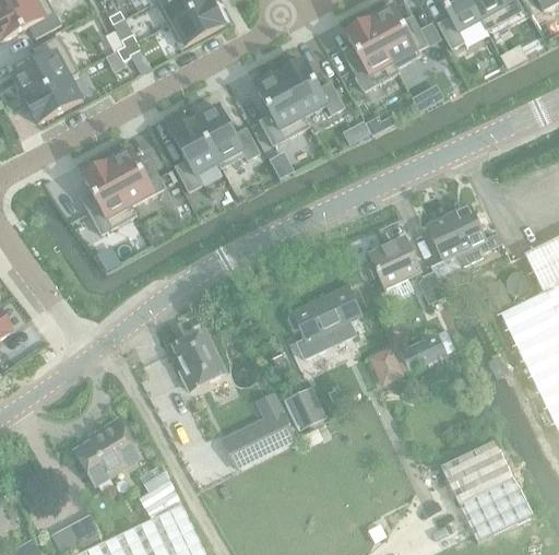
[(20,0),(0,11),(0,38),(1,42),(30,26),(36,38),(61,24),(47,0),(20,0)]
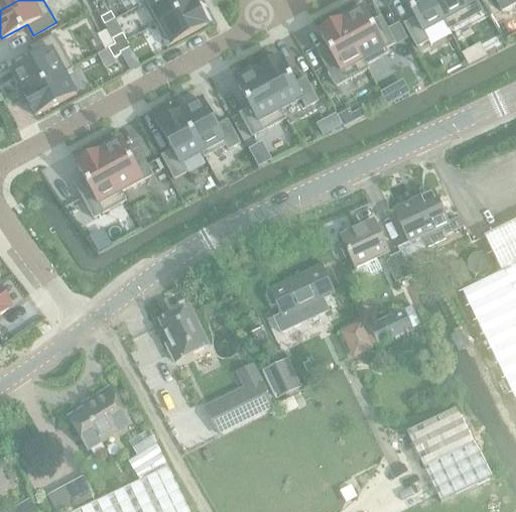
[(0,0),(0,10),(18,0),(0,0)]
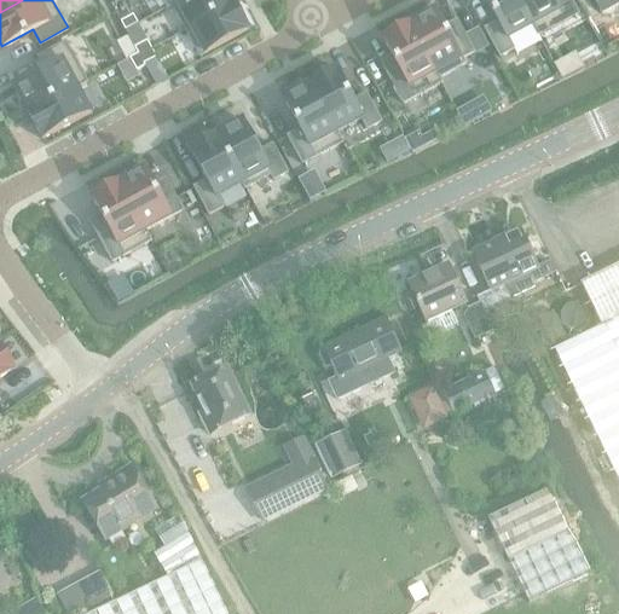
[(178,0),(191,24),(235,0),(178,0)]
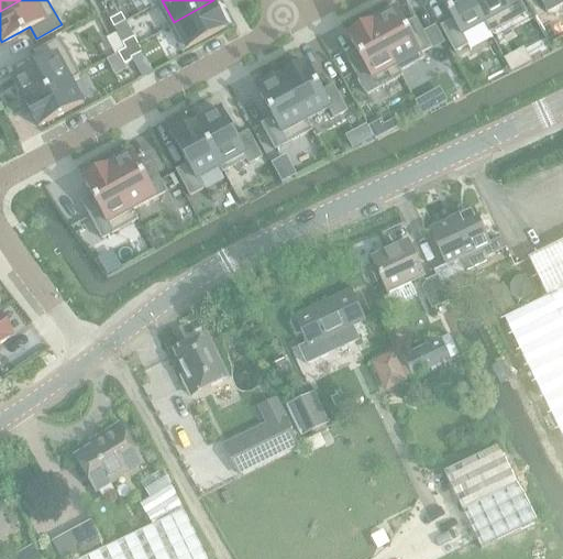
[(213,0),(174,22),(187,46),(227,24),(213,0)]
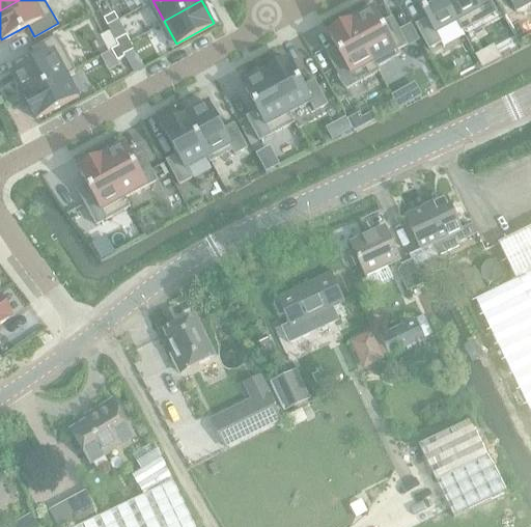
[(418,0),(426,16),(416,22),(428,46),(441,39),(436,30),(456,20),(457,19),(447,0),(418,0)]
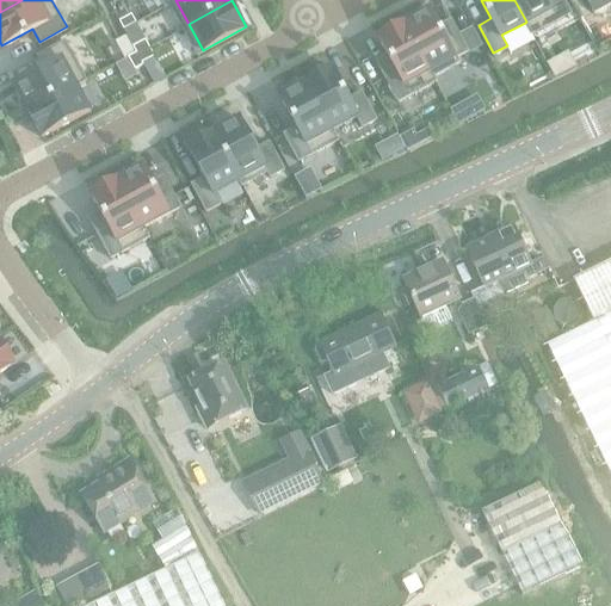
[(514,0),(526,22),(525,23),(531,32),(571,11),(565,0),(514,0)]
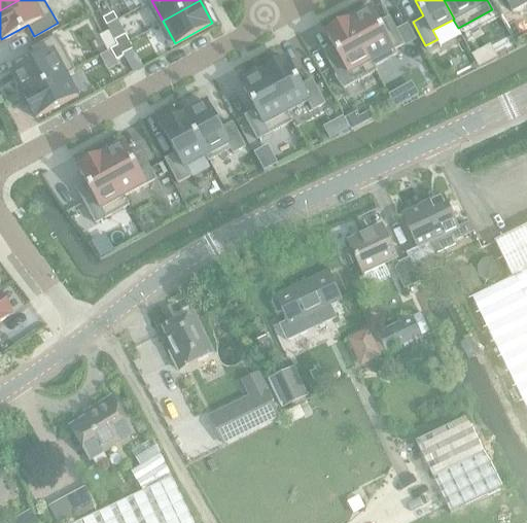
[(507,0),(513,9),(526,0),(507,0)]
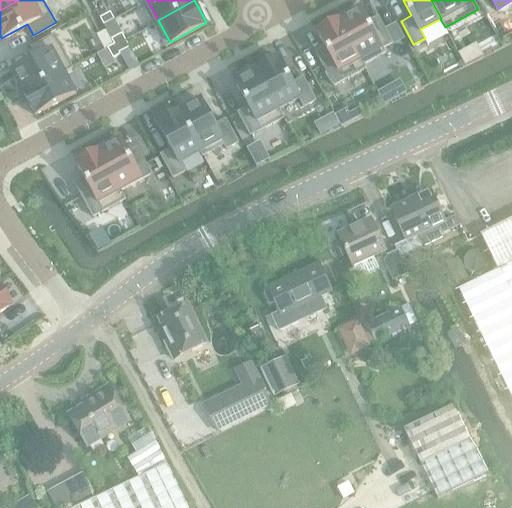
[(360,5),(338,17),(363,62),(363,61),(384,50),(382,46),(392,40),(385,28),(381,31),(373,17),(368,19),(360,5)]
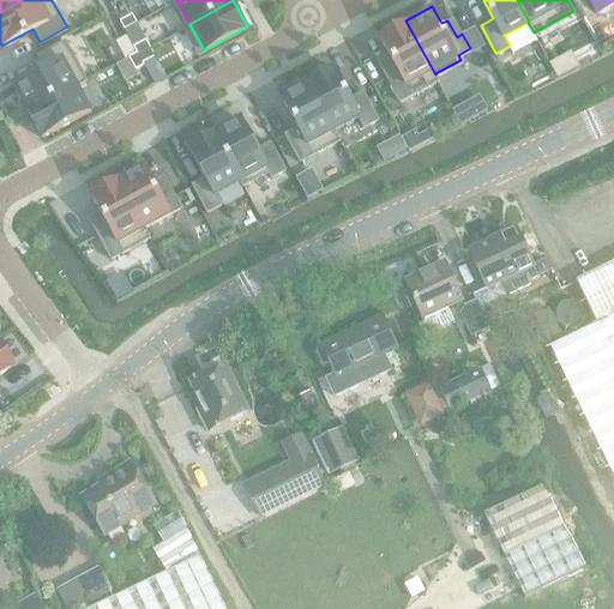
[(132,11),(120,18),(124,26),(137,19),(132,11)]
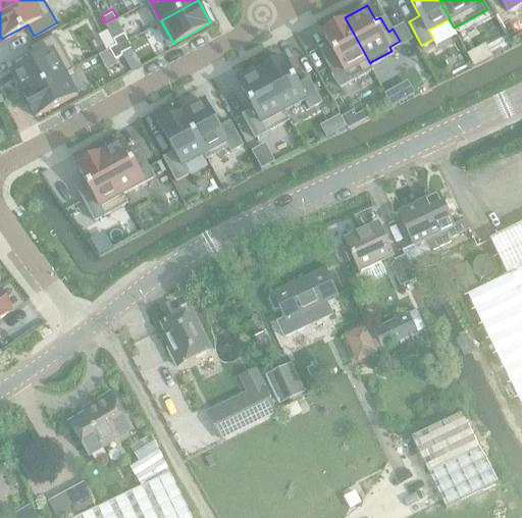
[(345,17),(323,30),(330,44),(325,47),(333,61),(328,64),(341,85),(373,67),(370,62),(370,63),(345,17)]
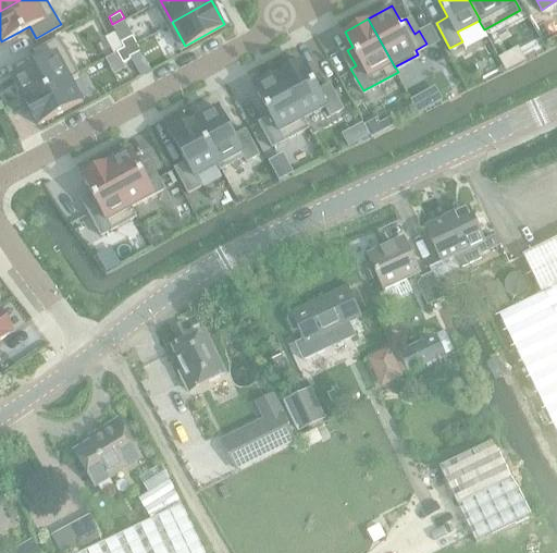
[(431,22),(418,28),(419,31),(426,44),(428,46),(440,39),(431,22)]
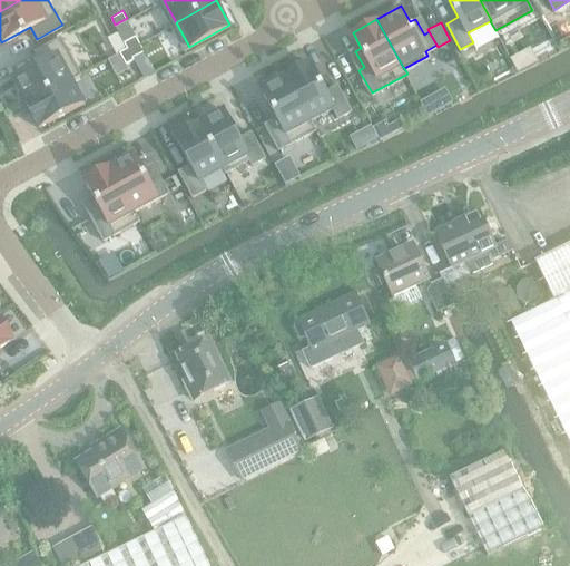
[(110,35),(108,36),(116,52),(119,50),(126,62),(134,58),(133,56),(128,48),(124,40),(125,40),(119,30),(118,30),(110,35)]
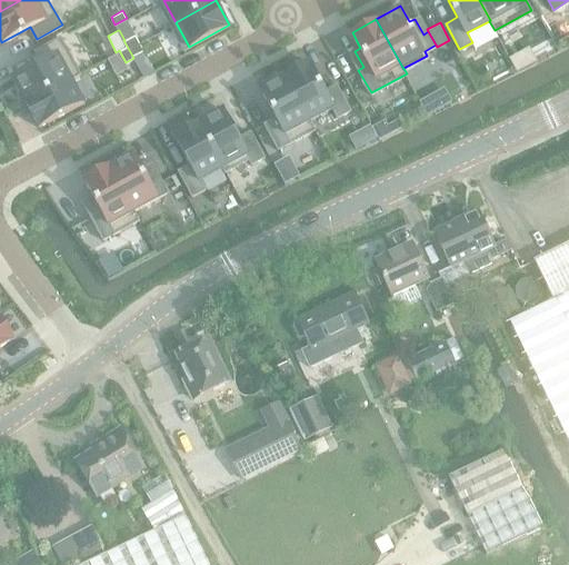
[(125,40),(123,40),(128,48),(139,42),(136,35),(125,40)]
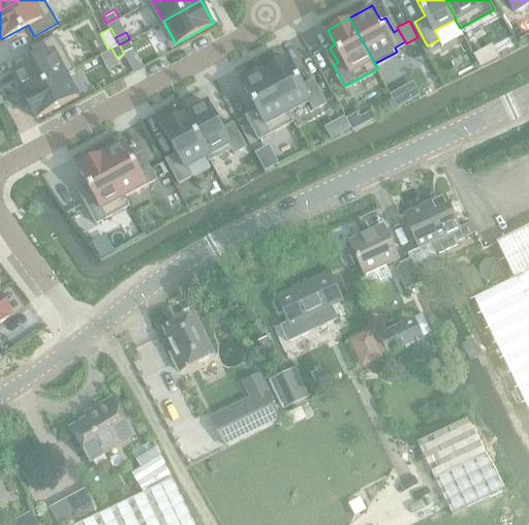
[(38,57),(11,71),(24,94),(66,71),(66,72),(74,67),(74,66),(56,33),(32,45),(38,57)]
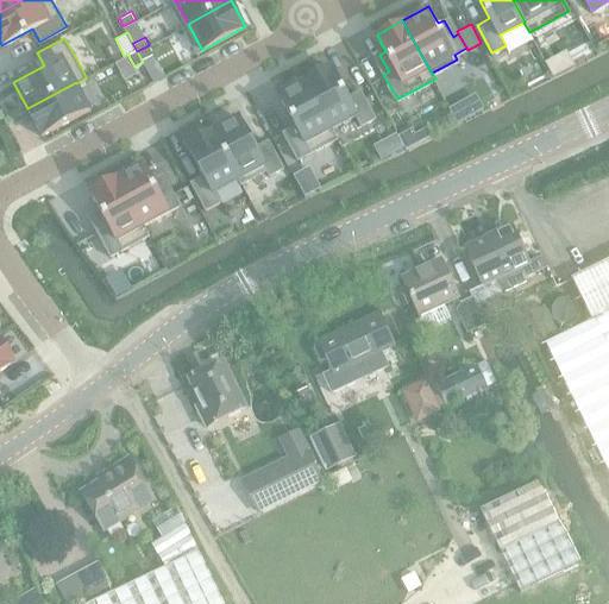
[(149,45),(137,51),(142,60),(154,52),(149,45)]
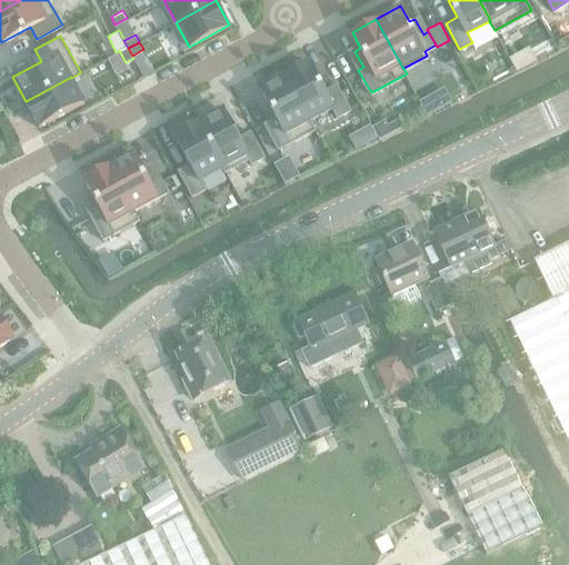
[(309,61),(285,73),(309,119),(310,118),(332,107),(337,116),(350,109),(337,83),(325,89),(309,61)]
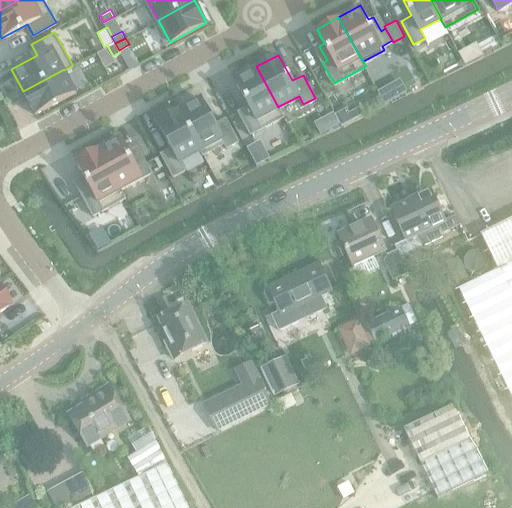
[(256,66),(234,78),(248,104),(237,110),(250,133),(283,115),(279,106),(278,107),(256,66)]
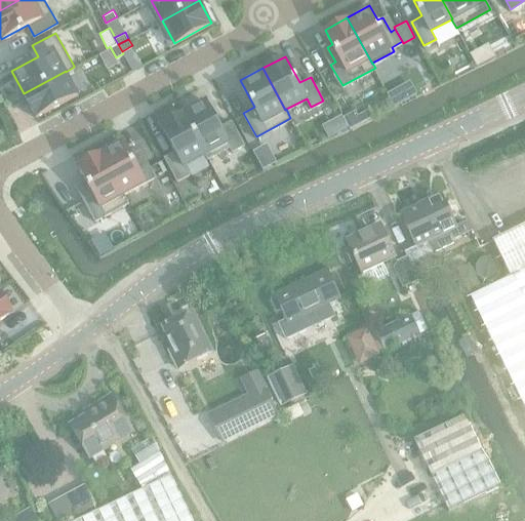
[(66,71),(24,93),(36,116),(77,93),(66,72),(66,71)]
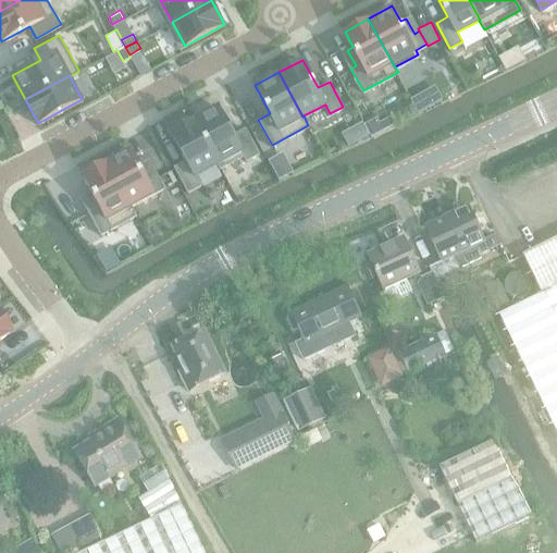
[(219,106),(195,119),(219,162),(218,163),(220,168),(244,155),(246,159),(259,152),(245,127),(234,133),(219,106)]
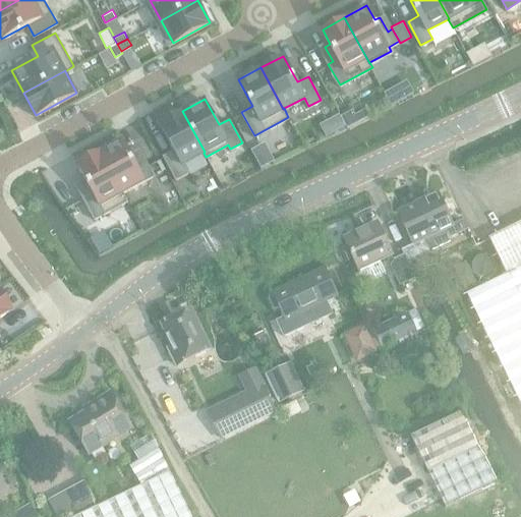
[(182,111),(160,122),(174,149),(163,155),(177,177),(187,172),(182,163),(204,153),(205,152),(182,111)]
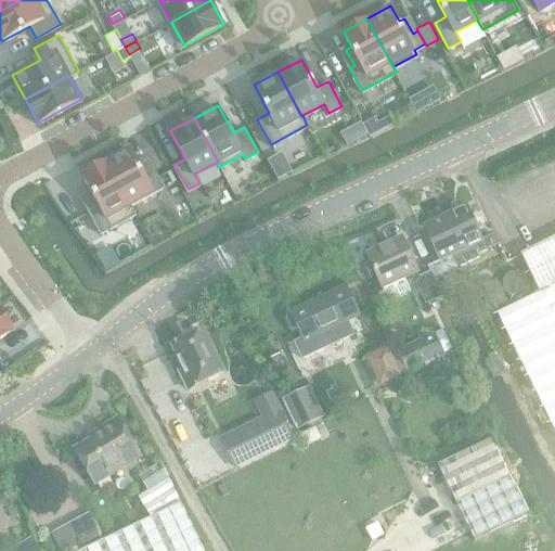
[(130,148),(106,161),(130,205),(131,204),(164,186),(157,173),(152,176),(144,161),(139,163),(130,148)]
